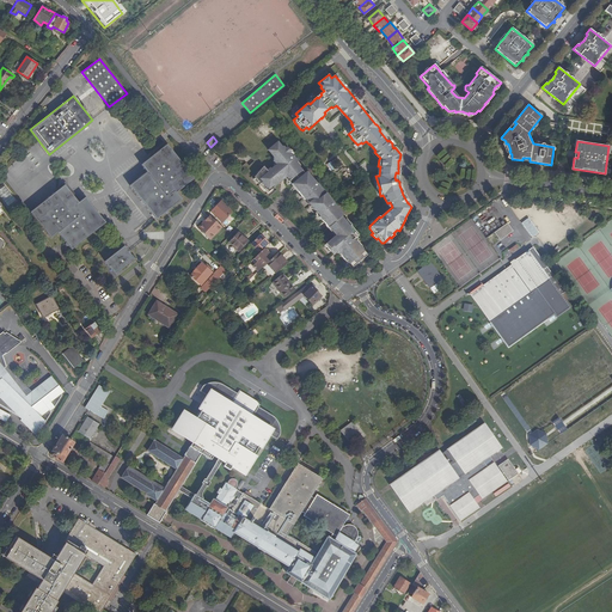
[(271,152),(271,154),(274,157),(274,159),(277,164),(271,169),(270,167),(267,170),(264,166),(255,177),(258,181),(257,182),(259,184),(262,183),(264,187),(263,187),(269,191),(281,182),(281,179),(286,176),(289,181),(288,182),(292,185),(293,184),(294,183),(297,185),(295,187),(299,191),(298,193),(301,196),(301,195),(307,202),(310,202),(314,207),(314,209),(320,216),(319,218),(322,221),(323,220),(326,225),(328,224),(330,226),(329,227),(328,228),(331,232),(331,231),(336,237),(331,242),(330,240),(324,245),(329,250),(330,249),(331,250),(331,252),(334,254),(338,250),(341,254),(340,255),(346,261),(347,261),(353,267),(356,264),(356,262),(362,258),(365,257),(367,255),(361,248),(362,246),(356,240),(357,239),(359,239),(359,238),(359,237),(359,236),(359,234),(348,222),(347,224),(341,216),(343,215),(334,204),(334,203),(334,202),(329,196),(328,197),(322,190),(323,190),(318,184),(316,183),(307,172),(305,173),(299,167),(301,165),(294,157),(293,157),(293,155),(292,155),(289,153),(292,152),(287,147),(286,148),(283,146),(282,146),(279,142),(277,142),(274,145),(275,146),(271,150),(273,151),(271,152)]
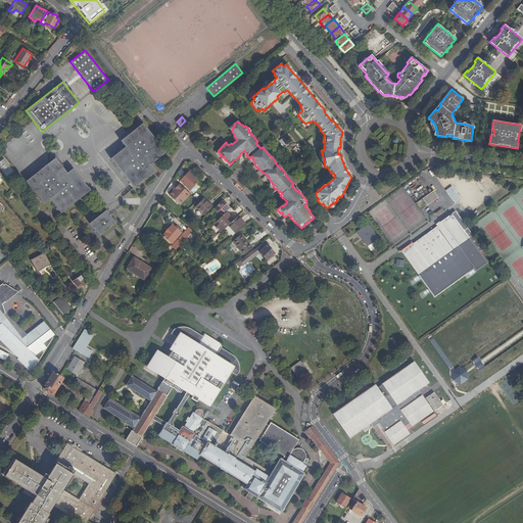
[(156,170),(151,164),(167,152),(143,123),(121,141),(126,147),(110,158),(134,188),(156,170)]
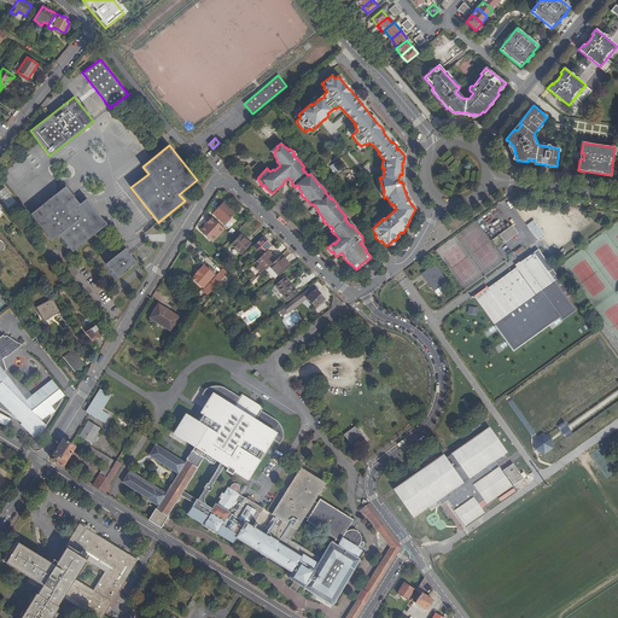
[(80,204),(65,186),(57,193),(30,214),(52,240),(59,235),(73,252),(108,225),(87,199),(80,204)]
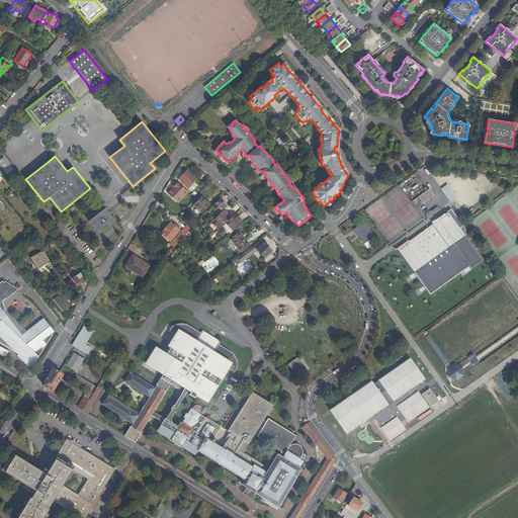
[(3,157),(0,159),(0,167),(6,174),(13,168),(3,157)]
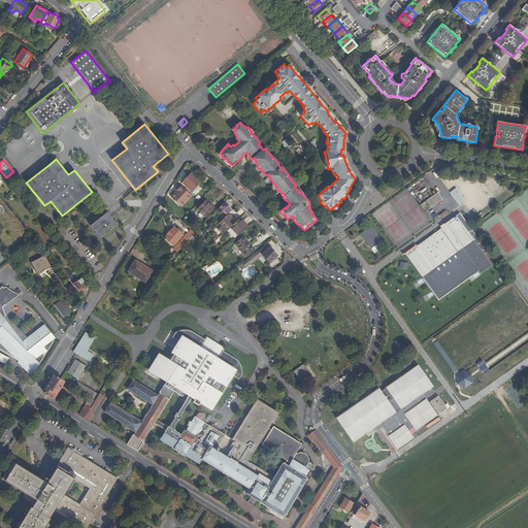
[(193,176),(194,176),(191,172),(182,183),(192,192),(201,183),(197,178),(196,179),(193,176)]
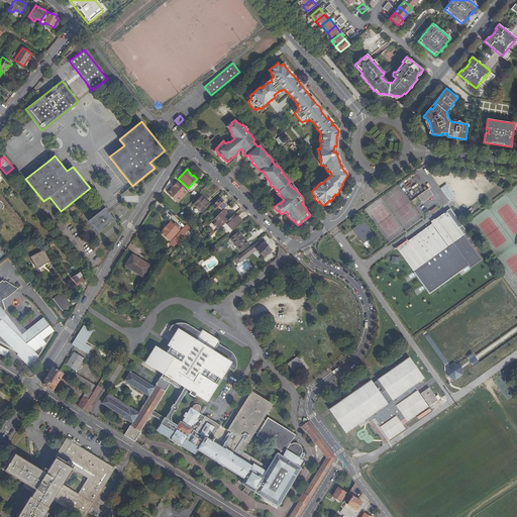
[(200,182),(197,179),(188,188),(191,191),(200,182)]
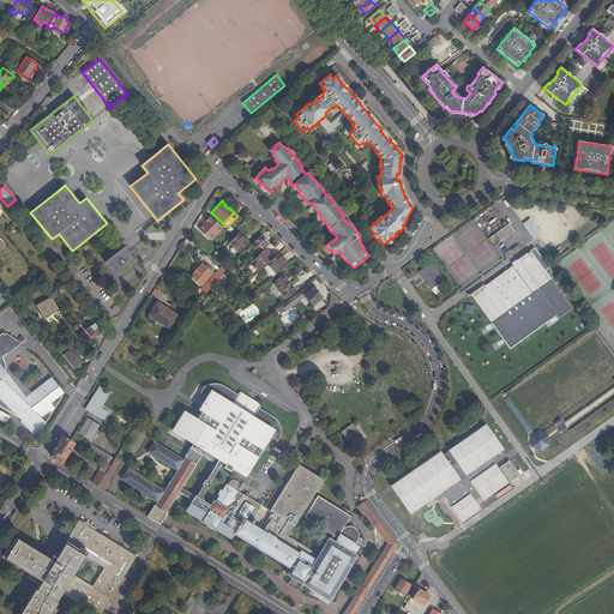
[(210,216),(205,221),(208,223),(200,230),(211,240),(223,227),(210,216)]
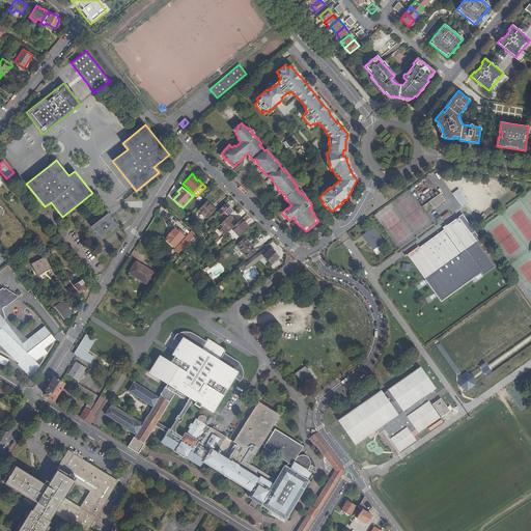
[(452,193),(460,206),(468,202),(458,188),(452,193)]
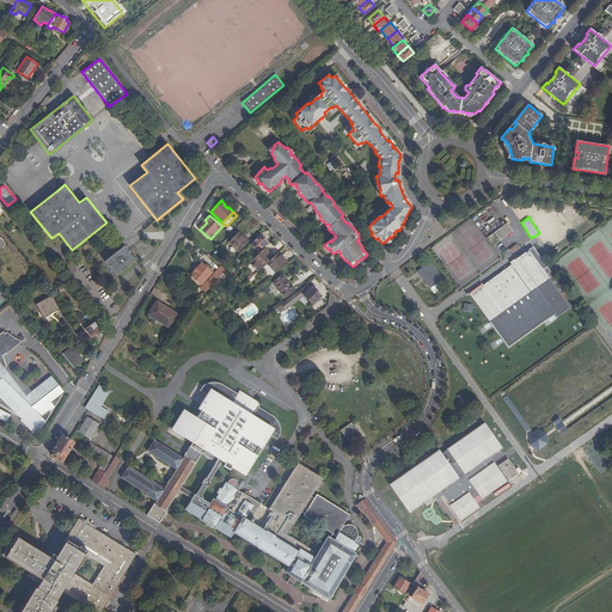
[(483,233),(485,237),(506,224),(502,220),(483,233)]
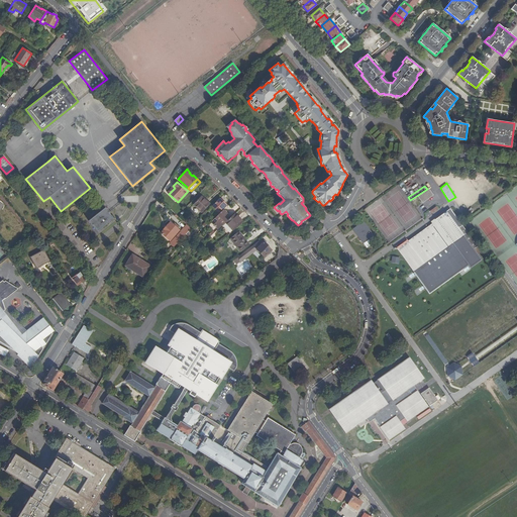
[(433,195),(428,189),(418,196),(423,203),(433,195)]
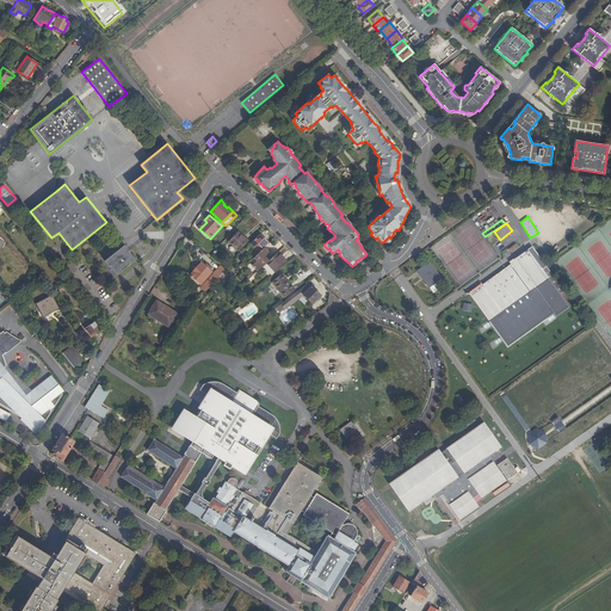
[(238,251),(248,241),(238,232),(228,242),(238,251)]
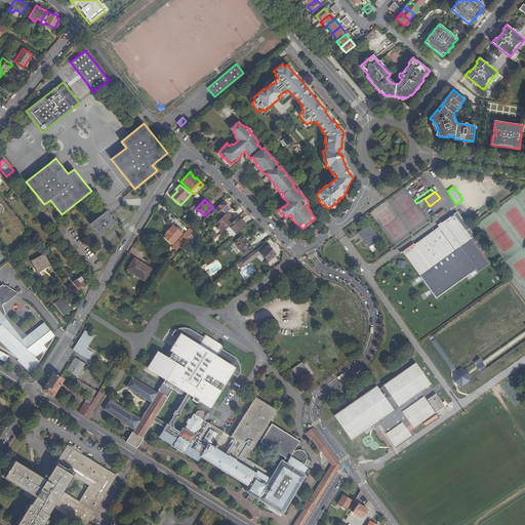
[(223,201),(215,209),(218,212),(221,209),(225,213),(230,208),(223,201)]
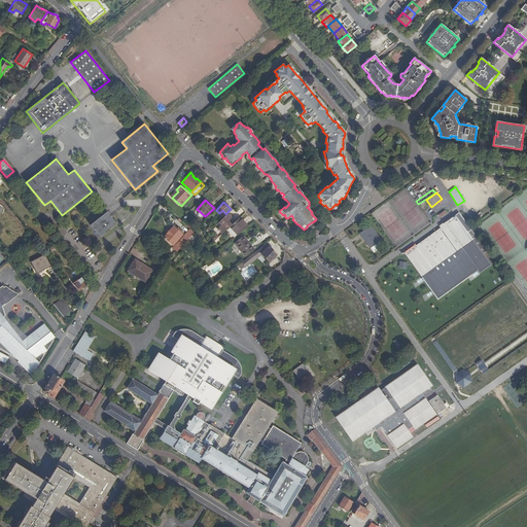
[(100,237),(116,223),(107,212),(91,225),(100,237)]
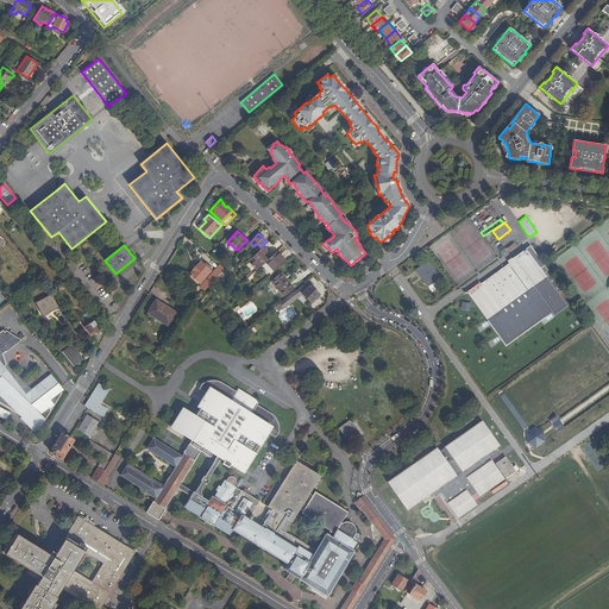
[(261,267),(268,259),(263,256),(268,251),(263,246),(249,261),(257,270),(261,267)]
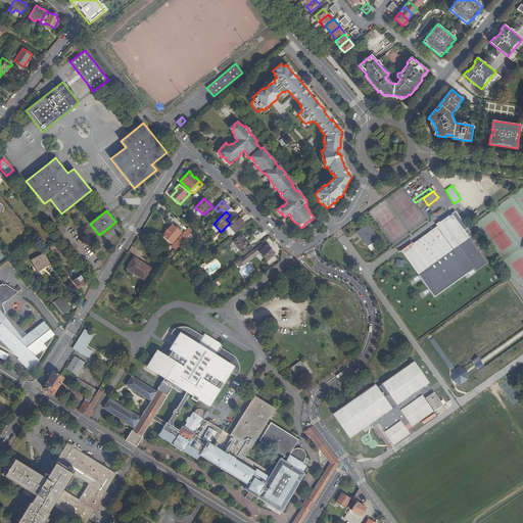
[(487,264),(479,252),(483,249),(456,211),(440,222),(441,224),(438,227),(437,226),(413,243),(416,246),(413,248),(408,248),(408,252),(412,253),(411,256),(412,257),(409,259),(415,267),(420,268),(419,275),(434,297),(474,269),(476,272),(487,264)]
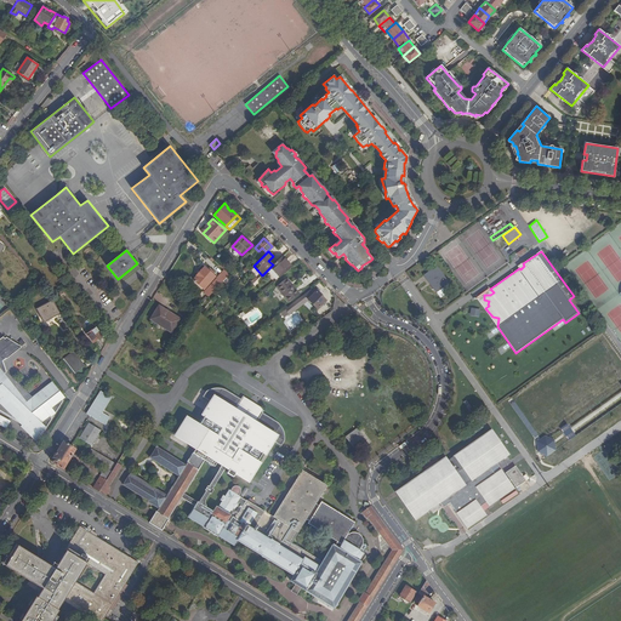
[(283,256),(273,265),(266,272),(275,281),(292,266),(283,256)]
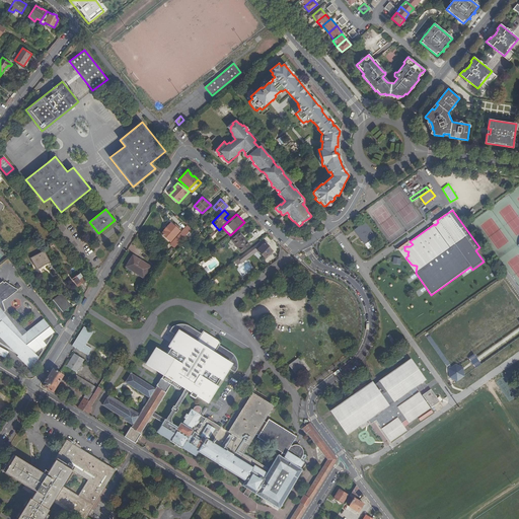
[(408,254),(409,251),(404,250),(404,246),(410,246),(413,244),(410,241),(434,224),(435,225),(438,222),(437,220),(398,248),(410,265),(416,273),(417,266),(412,265),(405,257),(409,255),(408,254)]
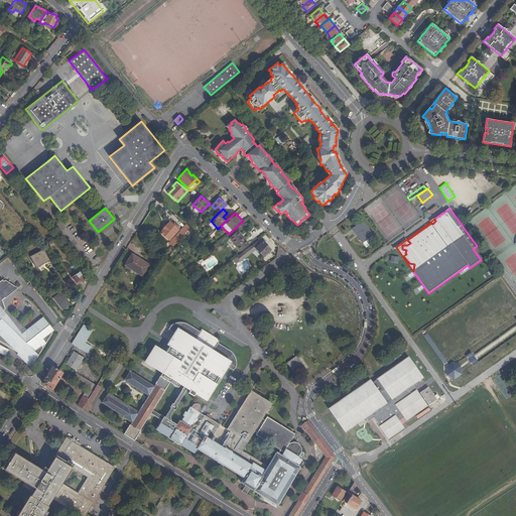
[(160,233),(169,240),(178,230),(170,222),(160,233)]
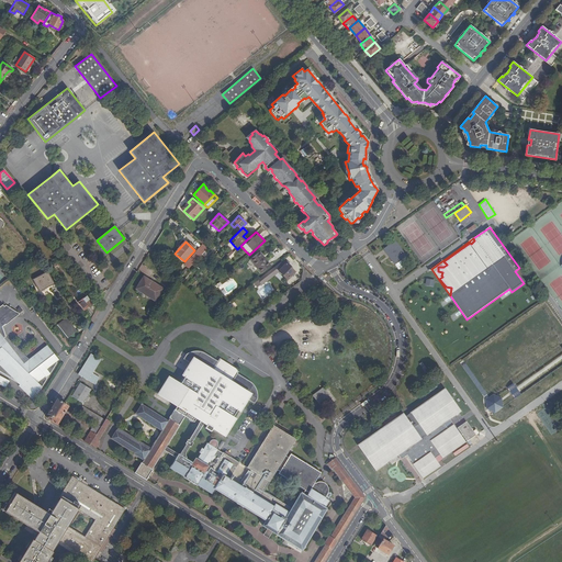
[(408,259),(395,242),(384,249),(386,254),(388,253),(391,256),(390,257),(398,269),(405,265),(404,262),(408,259)]
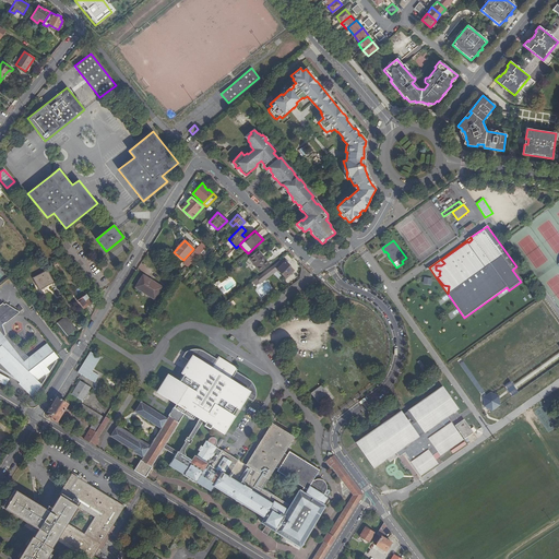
[(187,268),(200,254),(197,251),(194,250),(182,263),(187,268)]
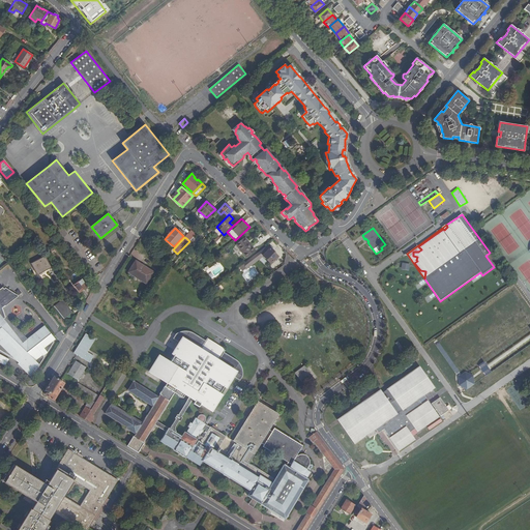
[(244,237),(236,244),(246,258),(256,251),(249,243),(244,237)]
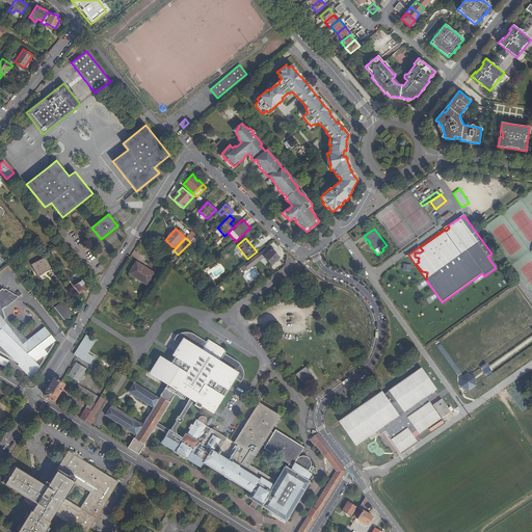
[(263,256),(272,265),(280,257),(268,246),(260,253),(263,256)]
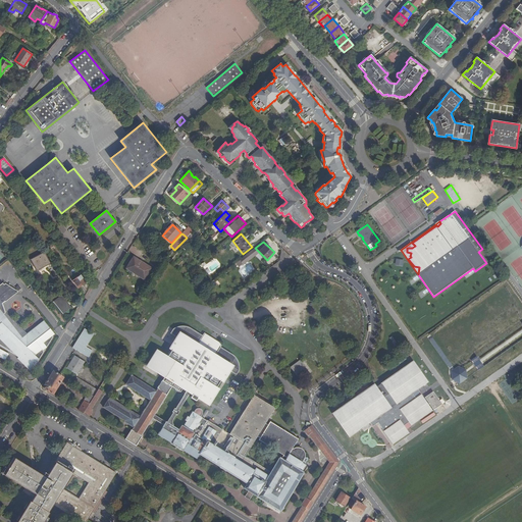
[(255,248),(241,259),(243,263),(249,258),(249,257),(254,254),(258,251),(255,248)]
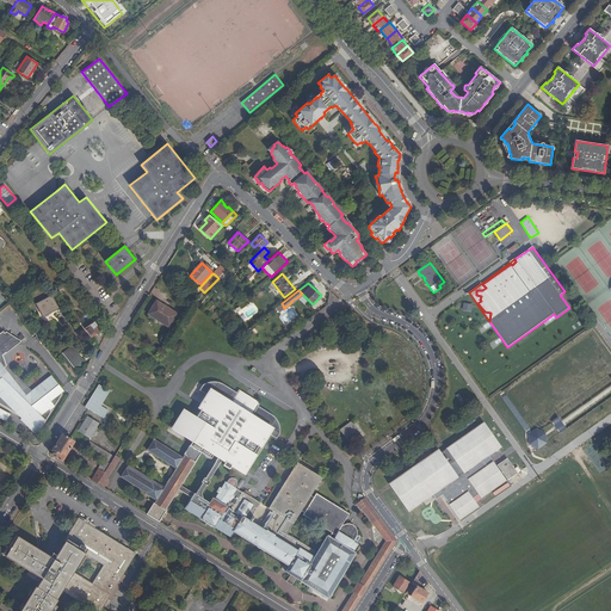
[(59,308),(51,295),(36,304),(43,316),(59,308)]
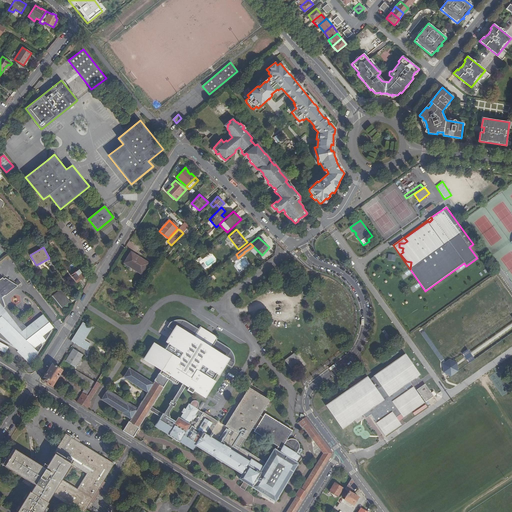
[(142,274),(149,263),(131,252),(124,263),(142,274)]
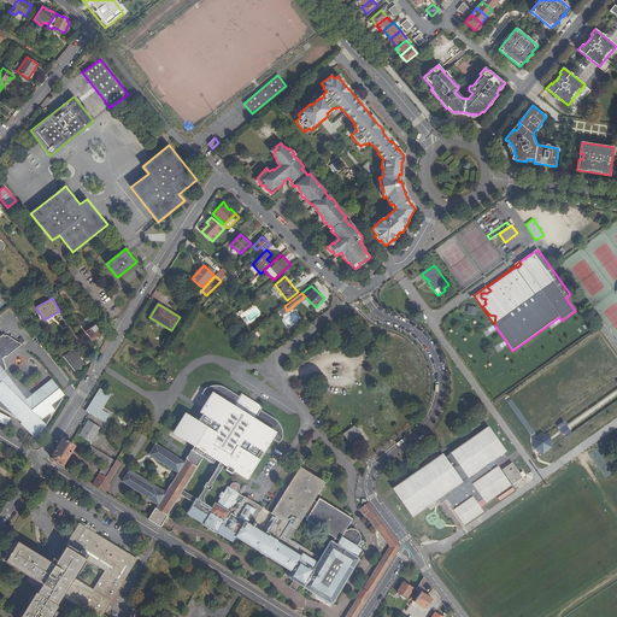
[(479,307),(468,305),(468,311),(466,313),(476,315),(477,312),(479,307)]
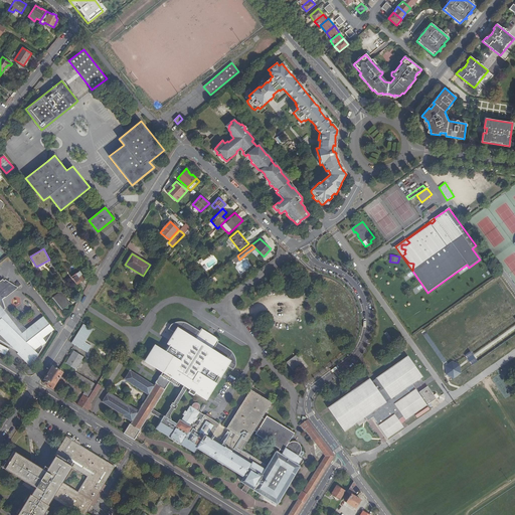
[(71,277),(77,284),(86,278),(79,271),(71,277)]
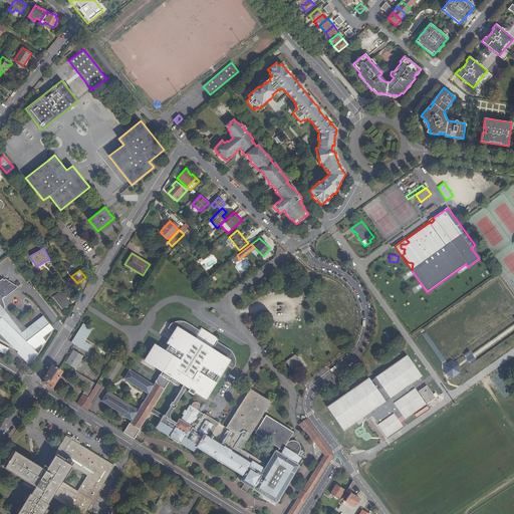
[(25,356),(26,355),(33,359),(37,352),(38,354),(43,346),(42,344),(46,341),(52,331),(51,330),(51,329),(42,318),(41,319),(40,318),(27,328),(19,334),(13,328),(17,325),(4,309),(5,308),(2,299),(5,296),(5,297),(8,295),(12,291),(18,287),(12,283),(9,286),(4,280),(3,278),(0,280),(0,339),(18,350),(18,351),(25,356)]
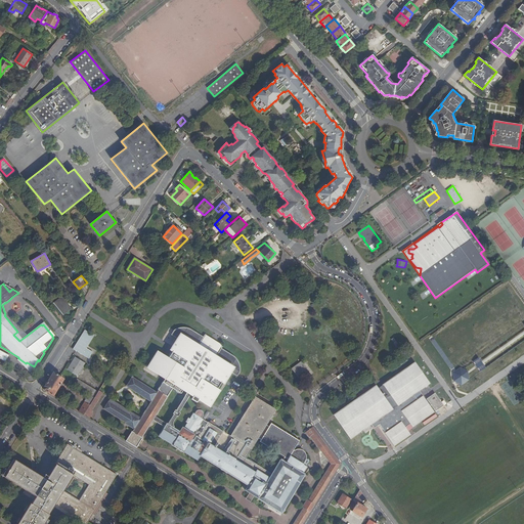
[(63,301),(64,300),(61,297),(53,303),(63,315),(72,309),(69,305),(68,306),(63,301)]
